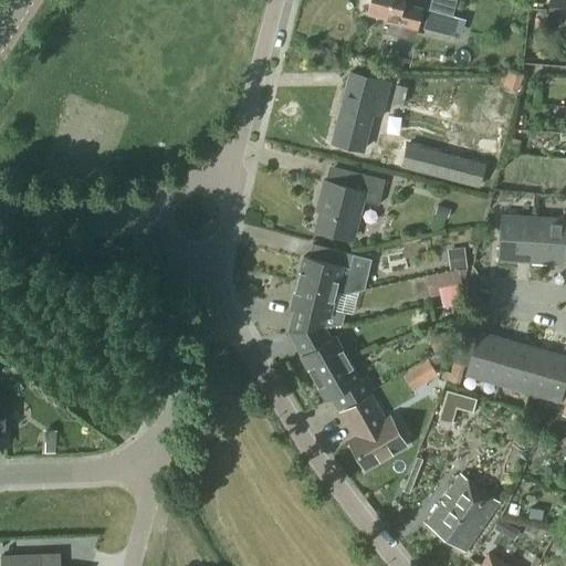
[(417,32),(418,28),(421,29),(426,11),(422,10),(422,9),(404,3),(404,0),(368,0),(366,13),(383,18),(379,32),(415,41),(417,32)]
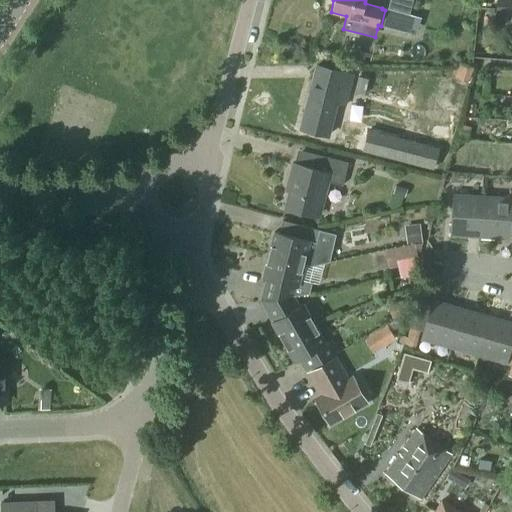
[(511,17),(511,0),(496,0),(495,16),(511,17)]
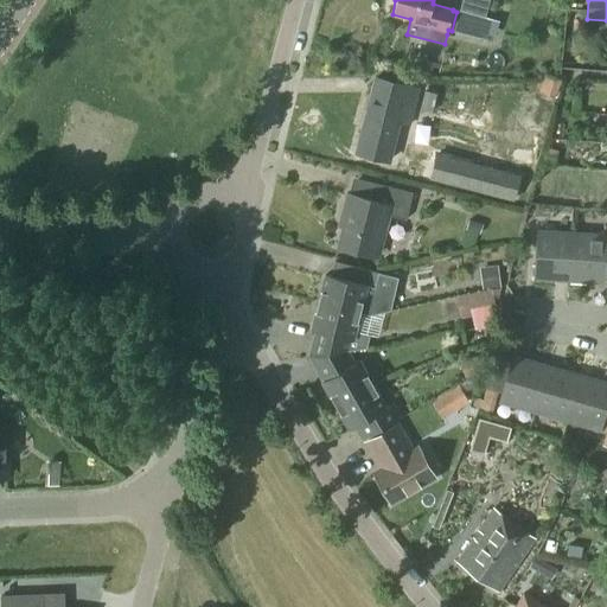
[(491,19),(483,18),(458,11),(457,12),(452,31),(486,39),(487,37),(487,36),(491,19)]
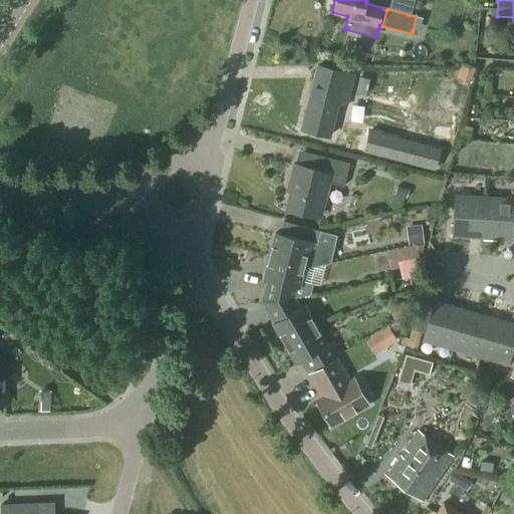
[(469,83),(475,67),(461,63),(456,79),(469,83)]
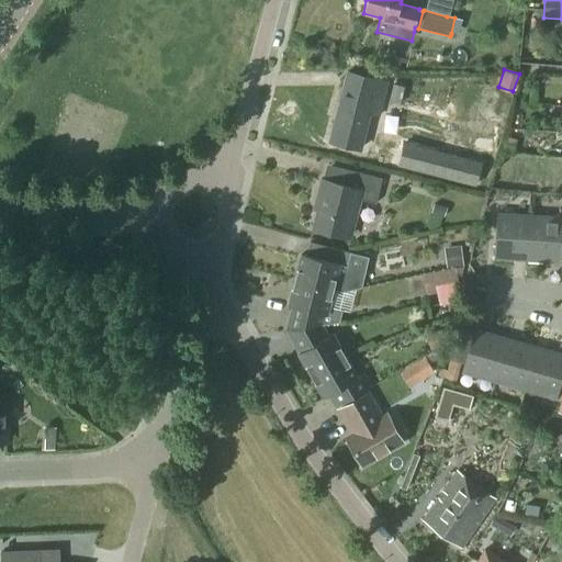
[(375,115),(384,82),(348,72),(329,143),(359,149),(368,113),(375,115)]
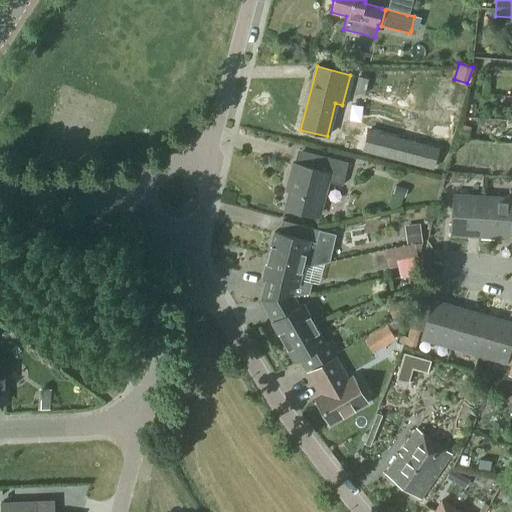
[(487,145),(503,144),(502,133),(487,134),(487,145)]
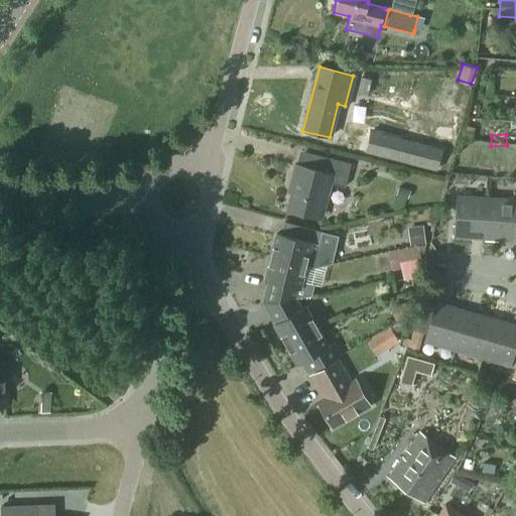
[(344,187),(350,164),(317,155),(313,169),(294,164),(289,183),(289,184),(289,185),(290,186),(291,186),(285,211),(321,220),(331,184),(344,187)]
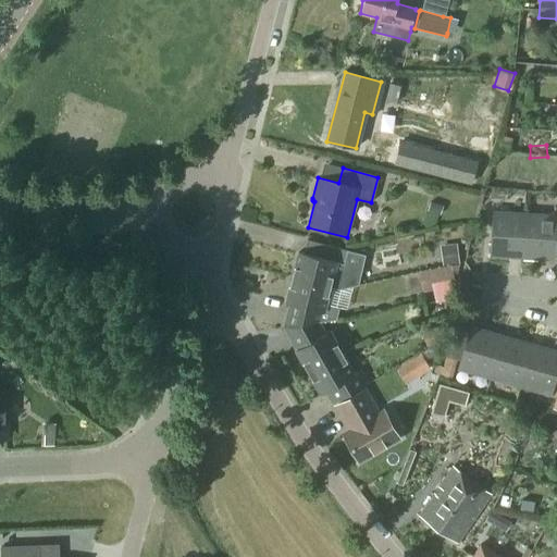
[(522,259),(523,214),(493,212),(490,257),(522,259)]
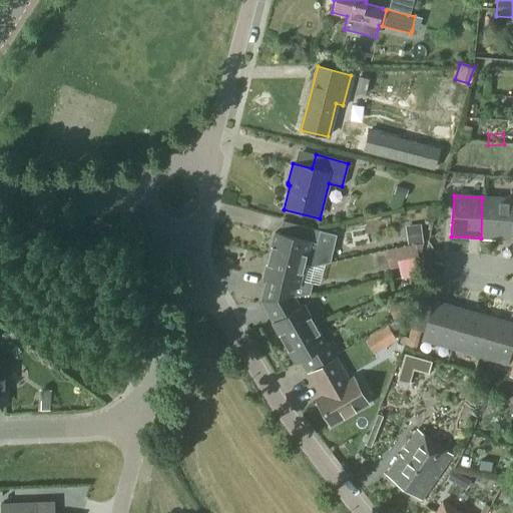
[(482,197),(481,238),(510,239),(512,199),(482,197)]
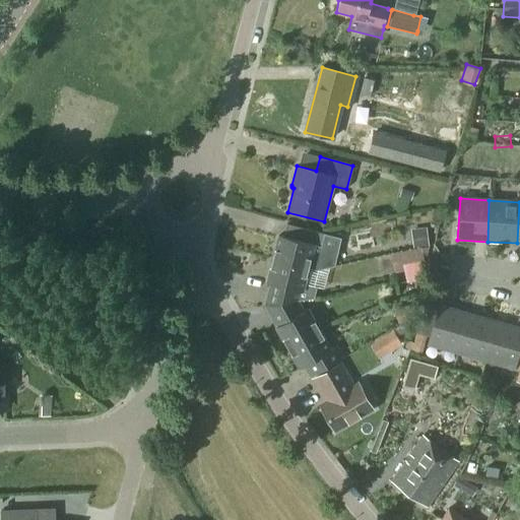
[(278,236),(271,260),(308,269),(308,268),(314,246),(288,239),(282,237),(278,236)]
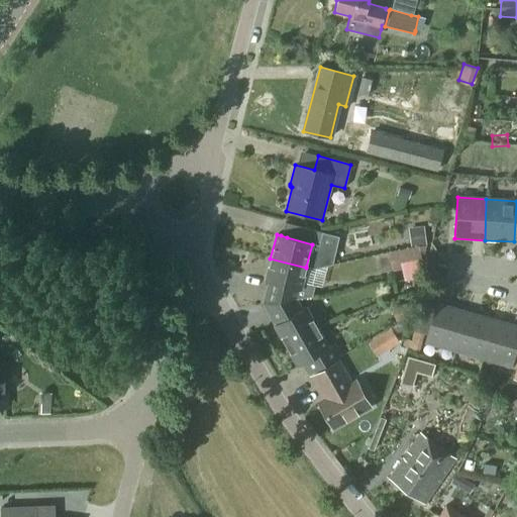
[(424,277),(421,262),(418,246),(389,252),(392,272),(401,270),(404,281),(424,277)]
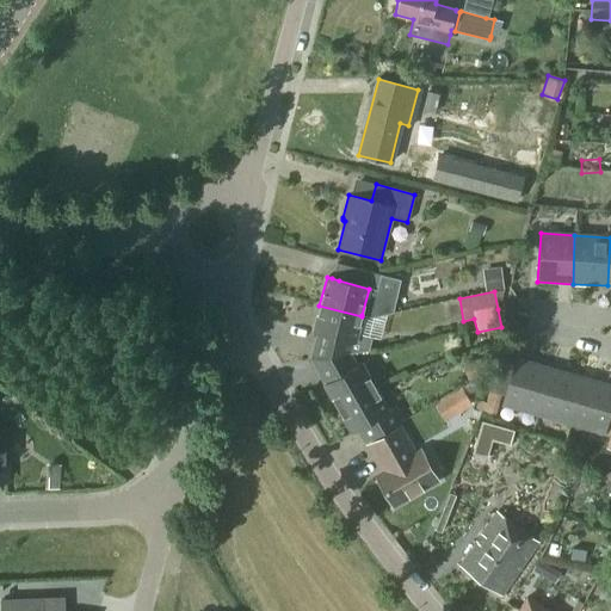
[(318,333),(310,359),(312,360),(349,356),(351,355),(351,353),(368,351),(371,337),(357,333),(362,316),(319,306),(313,332),(318,333)]
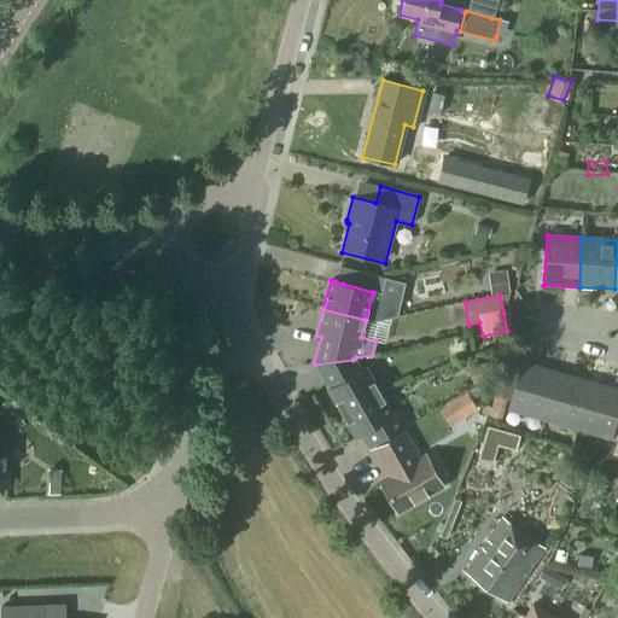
[(342,414),(379,392),(365,367),(361,369),(355,359),(353,360),(315,365),(328,388),(327,389),(342,414)]
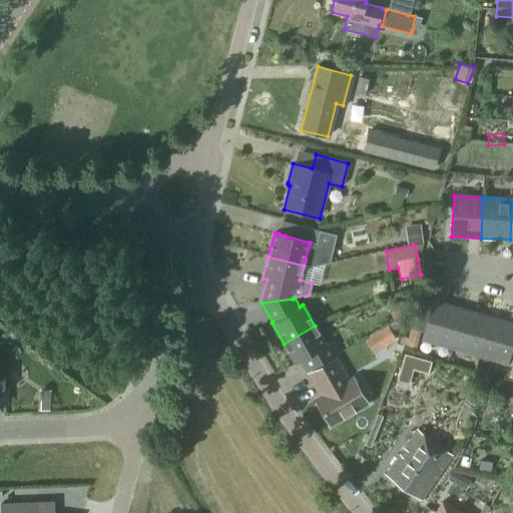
[(393,320),(408,315),(404,301),(389,305),(393,320)]
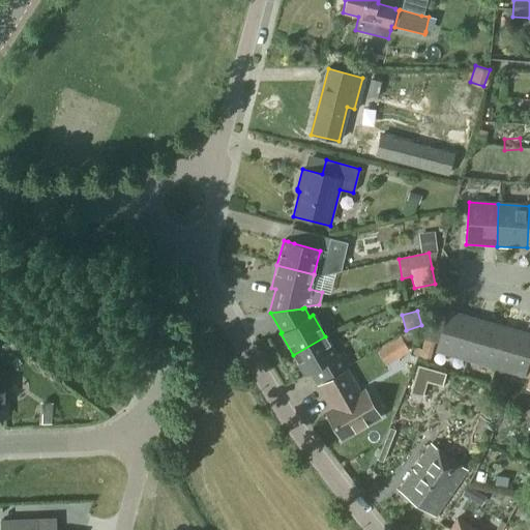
[(465,360),(477,320),(447,311),(436,352),(465,360)]
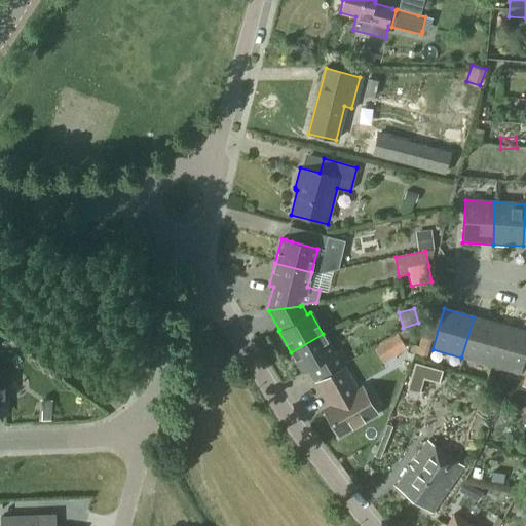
[(490,366),(501,326),(474,317),(461,358),(490,366)]
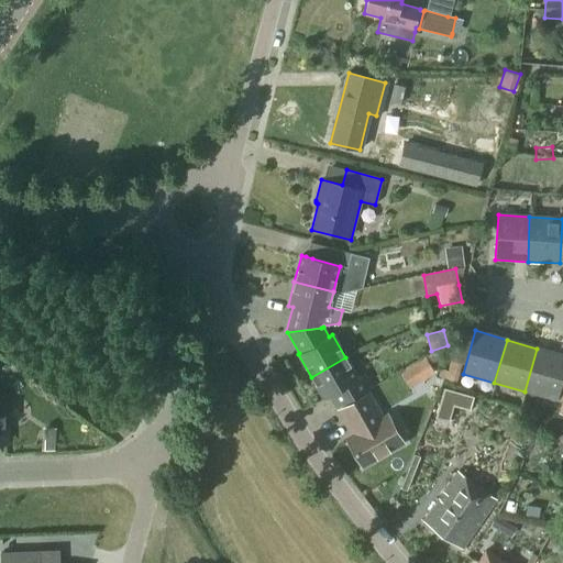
[(555,400),(562,373),(562,355),(537,349),(525,392),(555,400)]
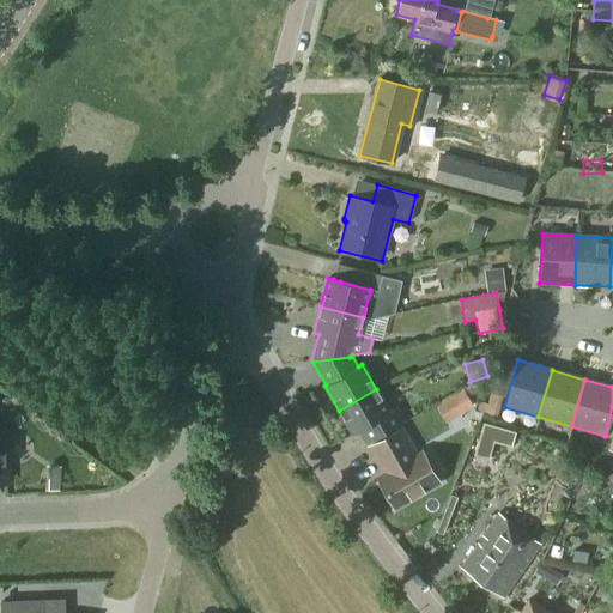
[(445,423),(473,407),(462,388),(435,404),(445,423)]
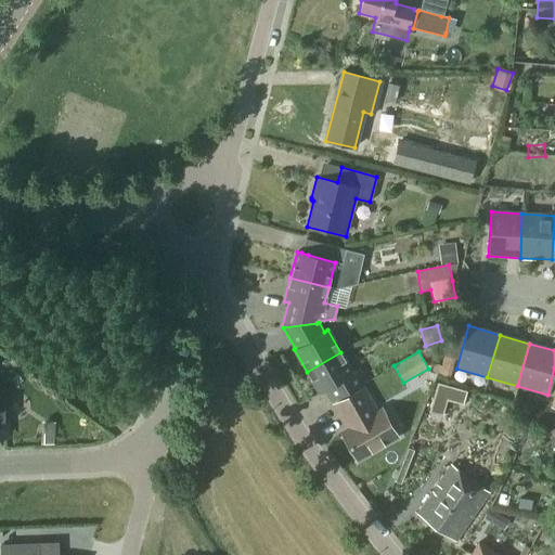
[(340,352),(307,372),(319,394),(323,391),(330,403),(366,382),(359,369),(352,373),(340,352)]
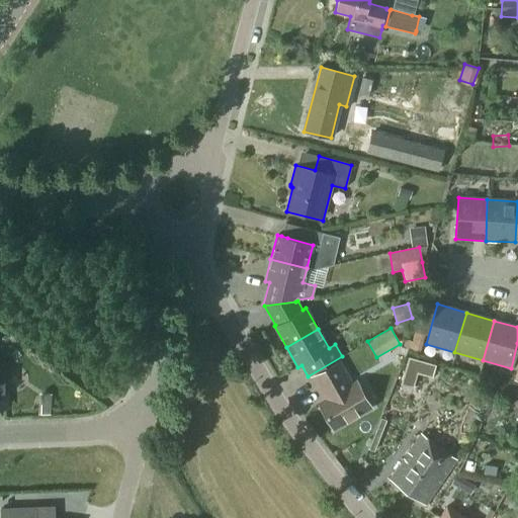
[(400,384),(412,387),(416,372),(431,377),(435,364),(408,356),(400,384)]
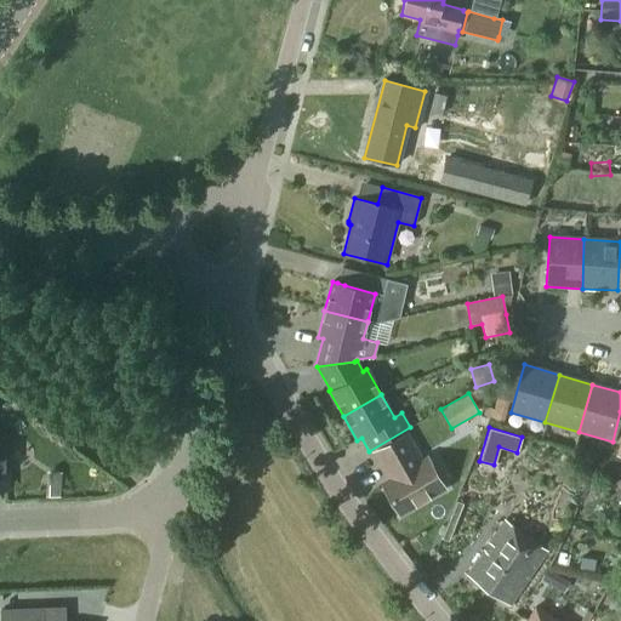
[(423,461),(408,433),(374,453),(385,469),(387,467),(394,478),(382,485),(399,514),(444,489),(427,459),(423,461)]
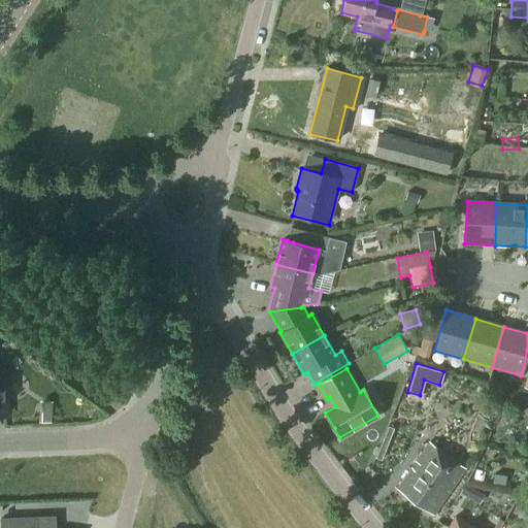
[(433,515),(465,469),(428,443),(416,462),(420,464),(415,471),(410,469),(397,489),(433,515)]
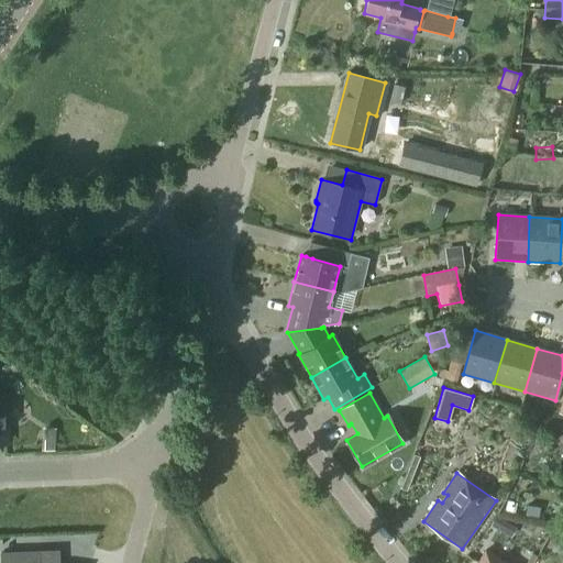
[(515,503),(507,500),(505,511),(514,512),(515,503)]
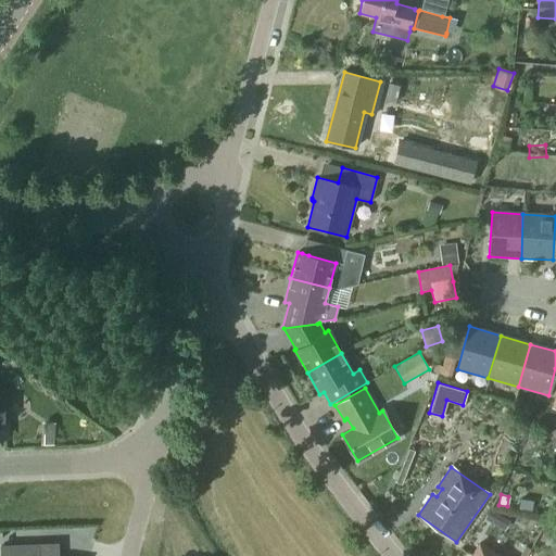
[(533,502),(525,501),(520,500),(518,508),(523,509),(531,510),(533,502)]
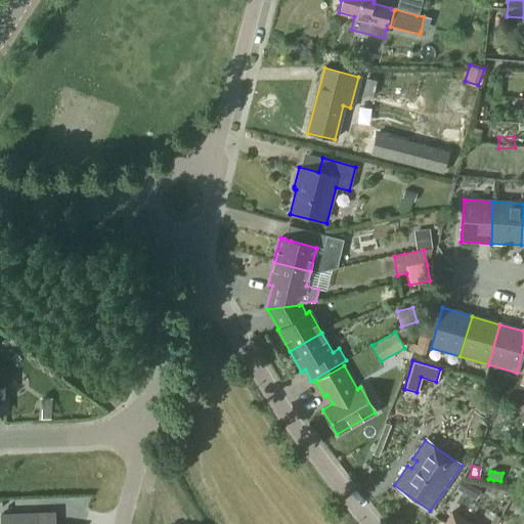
[(470,523),(450,513),(444,523),(470,523)]
